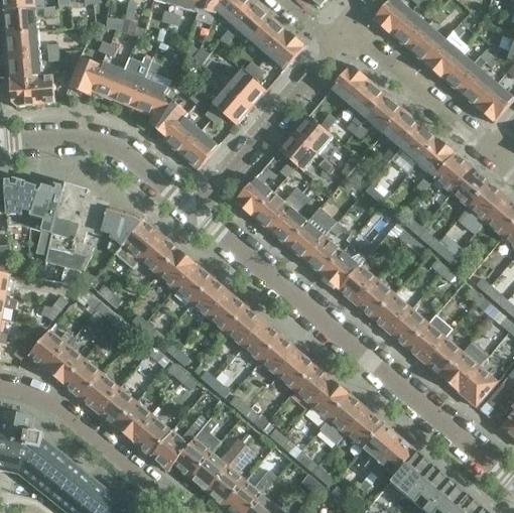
[(2,0),(3,9),(35,6),(41,5),(44,5),(43,0),(2,0)]
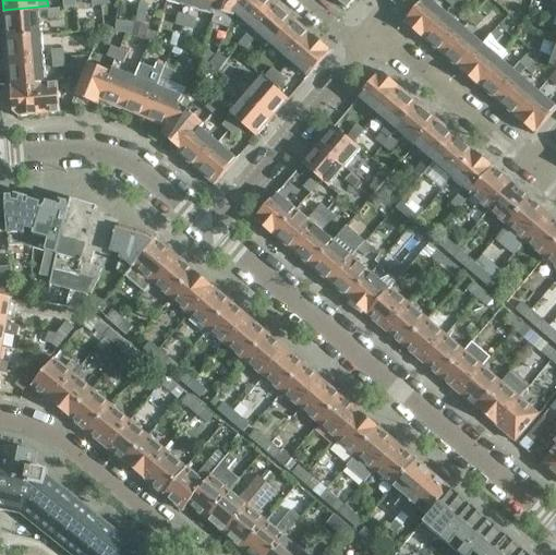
[(147,1),(144,0),(137,0),(135,9),(144,12),(147,1)]
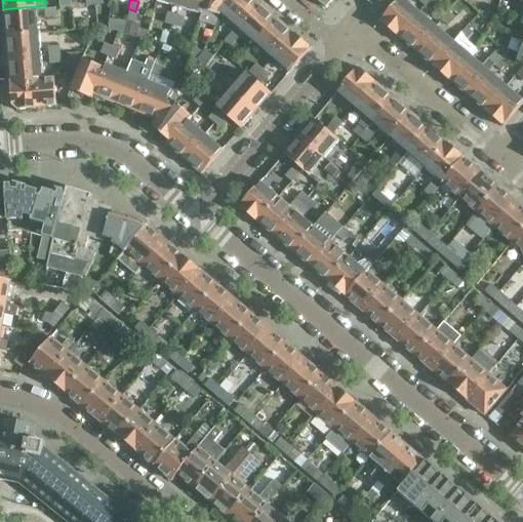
[(178,0),(177,4),(199,10),(200,7),(201,0),(178,0)]
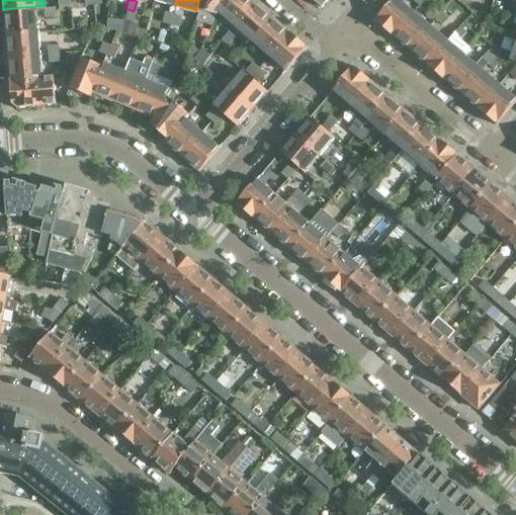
[(198,0),(197,7),(218,12),(226,0),(198,0)]
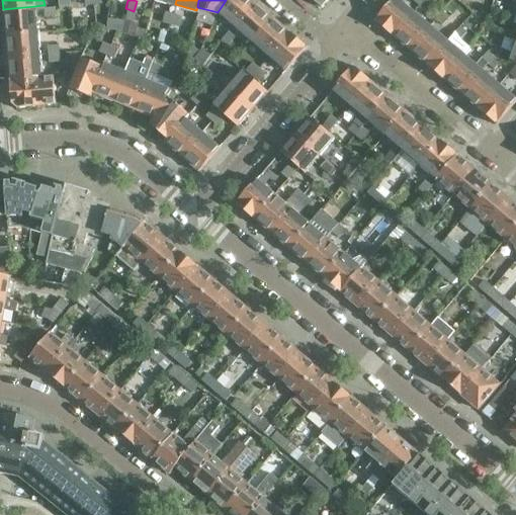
[(226,0),(218,12),(232,24),(233,25),(253,0),(226,0)]
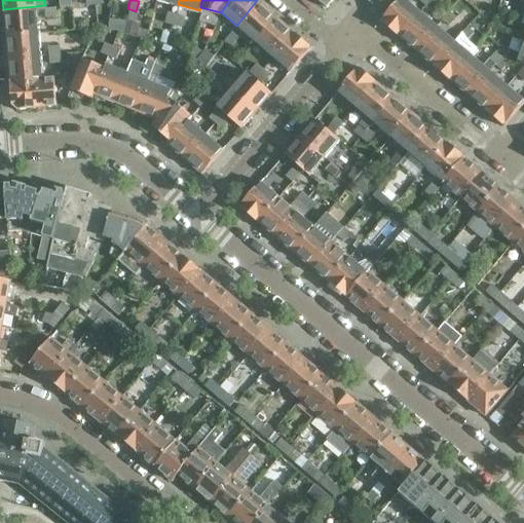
[(257,0),(236,26),(223,39),(230,44),(241,30),(254,40),(275,14),(259,0),(257,0)]
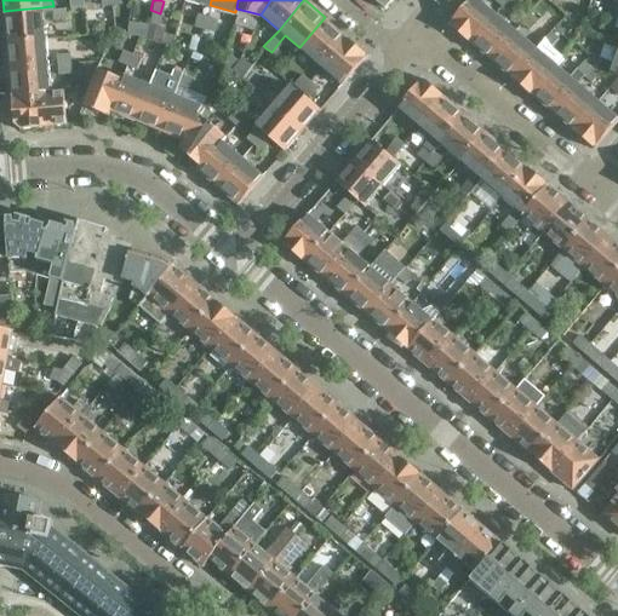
[(465,0),(448,21),(469,39),(493,10),(482,0),(465,0)]
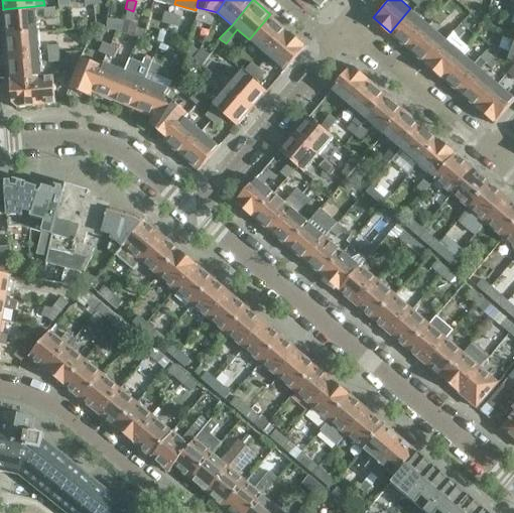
[(440,7),(433,1),(425,10),(432,16),(440,7)]
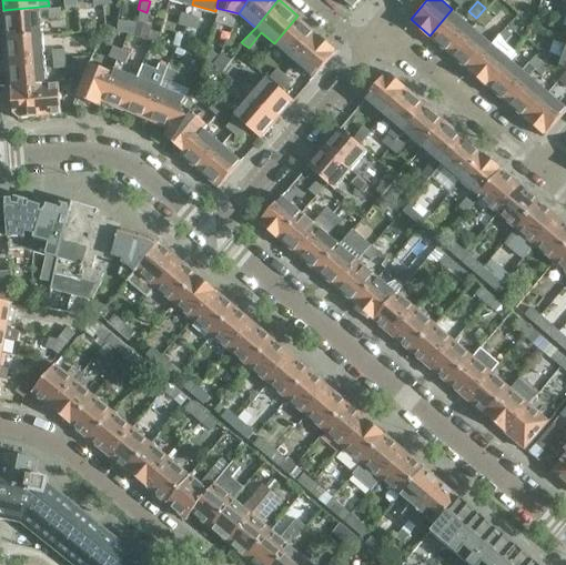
[(565,4),(558,2),(555,11),(565,14),(565,4)]
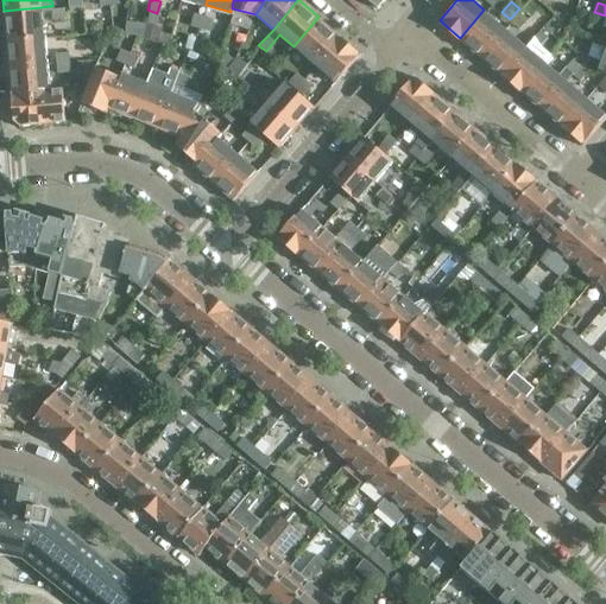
[(44,33),(42,7),(4,11),(6,38),(44,33)]
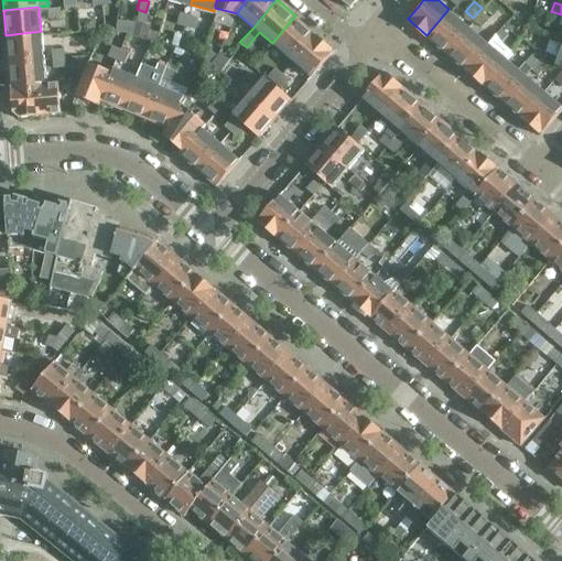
[(482,8),(473,18),(479,23),(488,13),(482,8)]
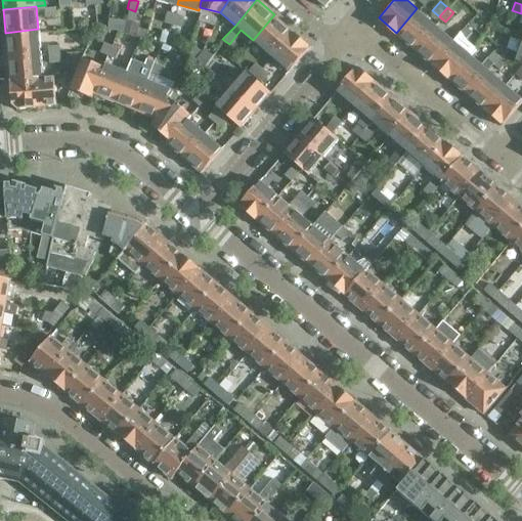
[(417,8),(396,33),(414,48),(435,23),(417,8)]
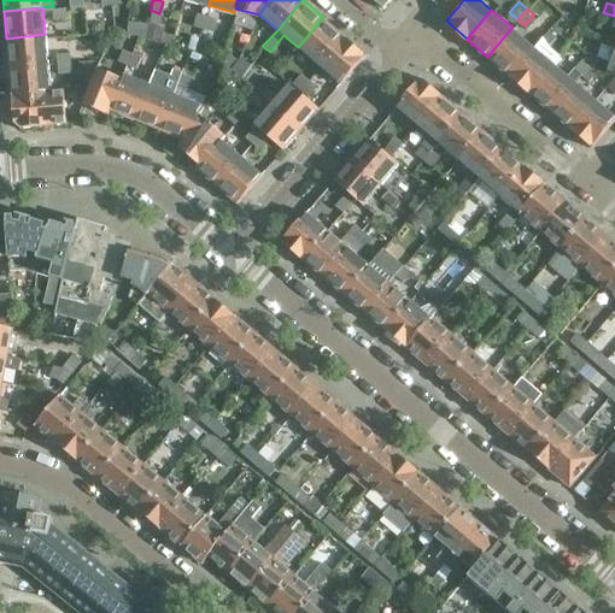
[(206,13),(197,11),(193,22),(203,25),(206,13)]
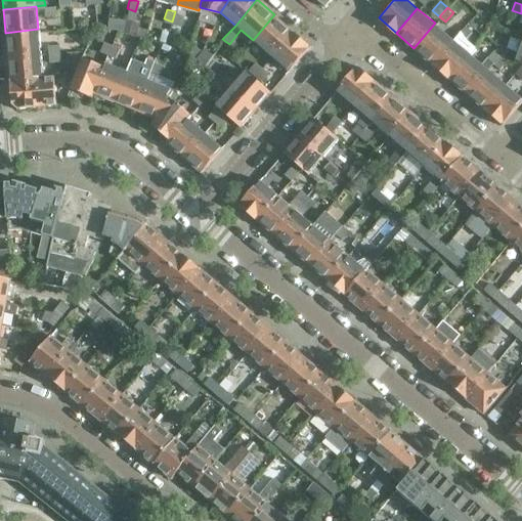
[(521,23),(521,37),(521,39),(521,13),(512,10),(509,17),(521,23)]
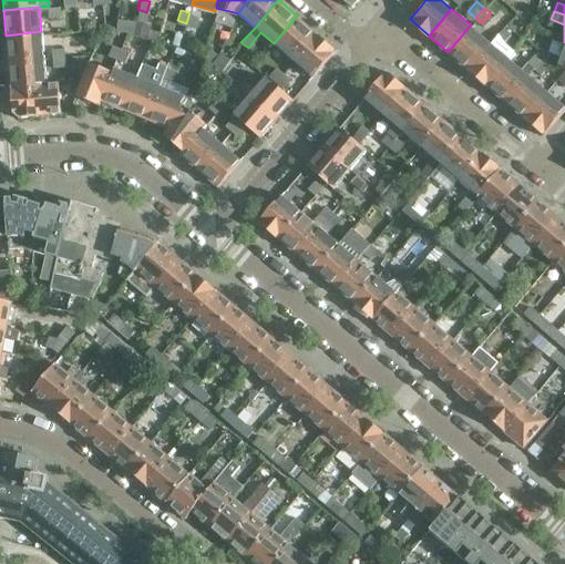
[(198,16),(189,12),(186,23),(195,26),(198,16)]
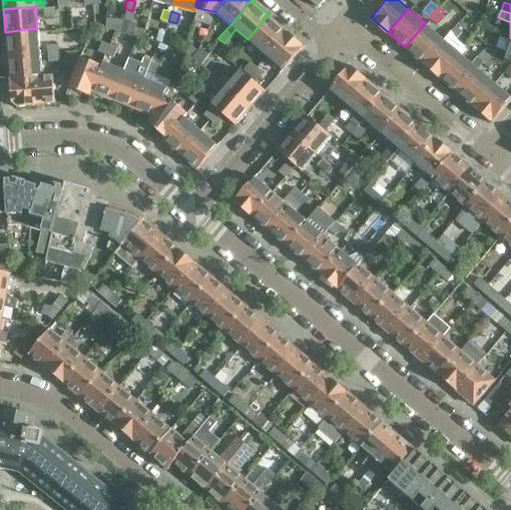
[(269,14),(247,39),(265,54),(286,28),(269,14)]
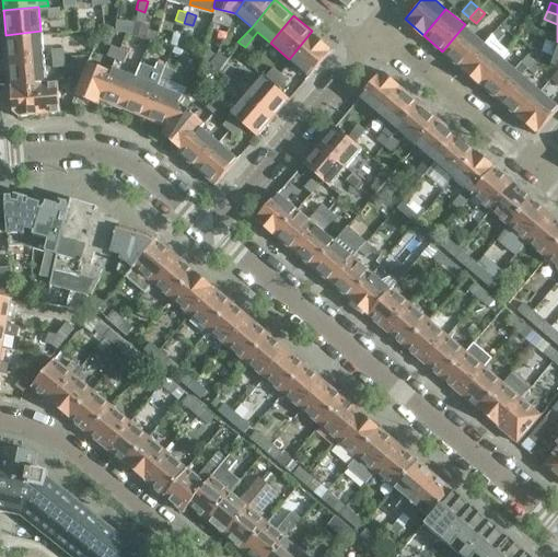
[(136,20),(115,16),(114,28),(132,31),(136,20)]
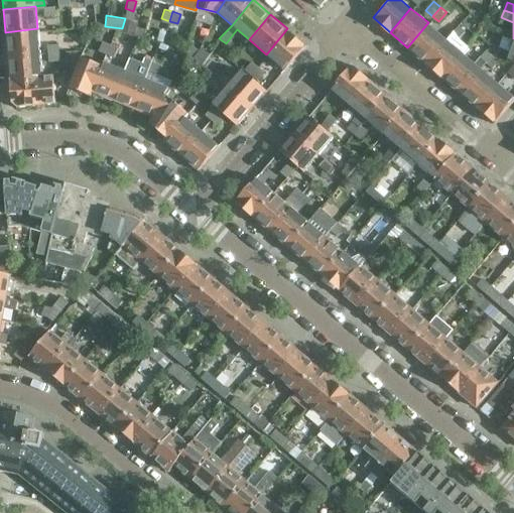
[(138,20),(128,17),(124,29),(134,32),(138,20)]
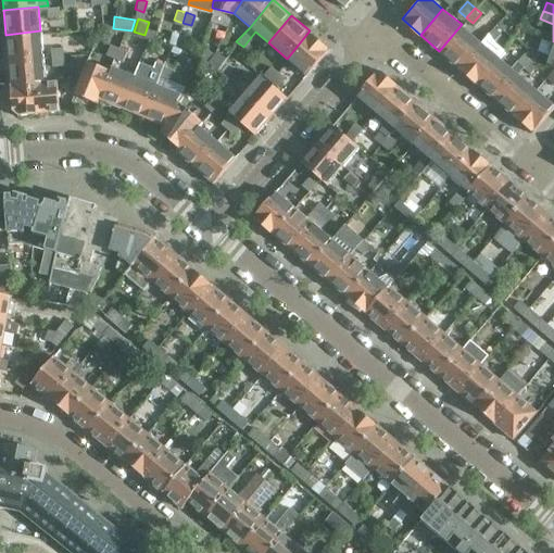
[(462,24),(439,51),(457,66),(480,40),(462,24)]
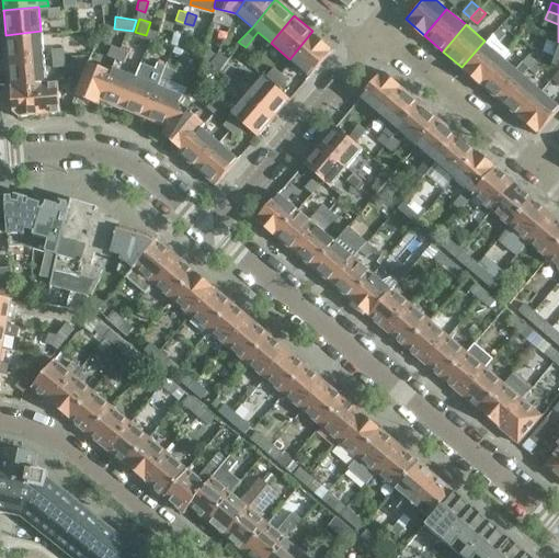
[(485,41),(461,67),(480,83),(503,57),(509,50),(498,41),(504,33),(497,26),(485,41)]
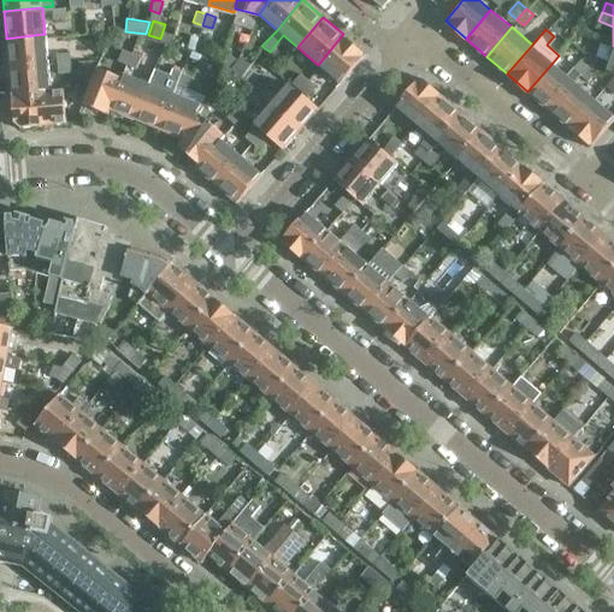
[(199,33),(192,31),(188,46),(193,48),(199,33)]
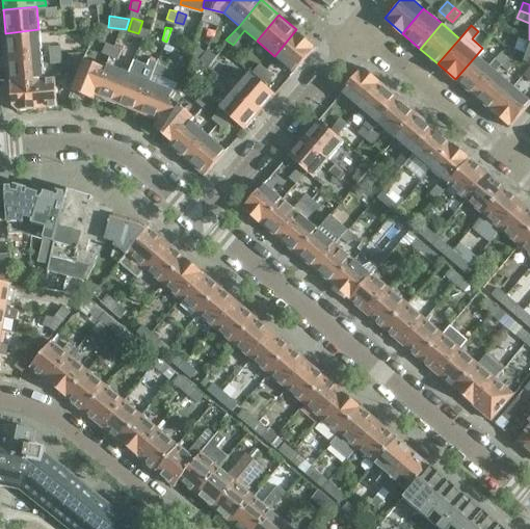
[(42,53),(38,29),(5,33),(7,56),(42,53)]
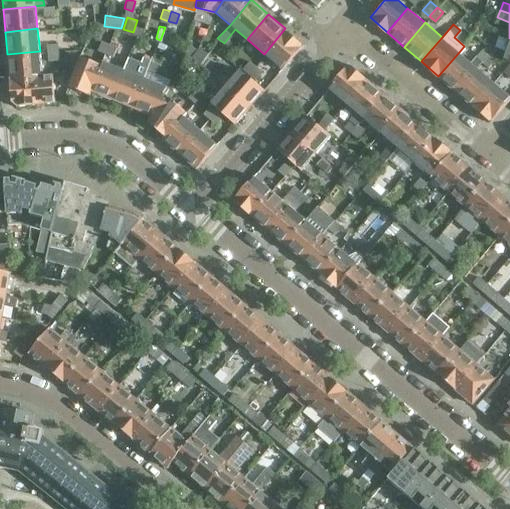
[(285,28),(264,54),(281,68),(302,43),(285,28)]
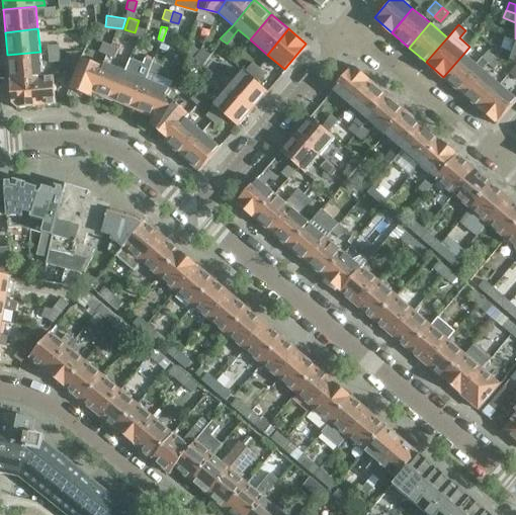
[(106,55),(110,44),(100,40),(96,51),(106,55)]
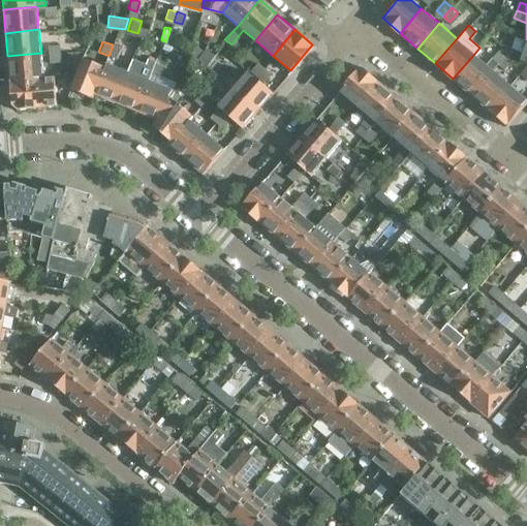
[(504,42),(499,49),(506,56),(513,49),(504,42)]
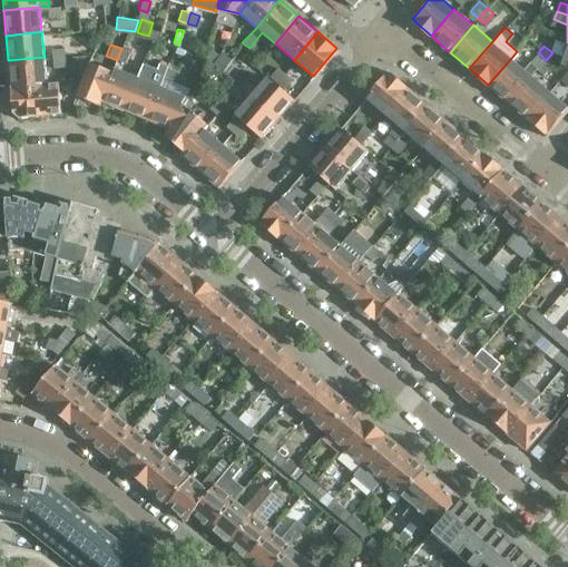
[(128,51),(121,48),(117,60),(115,66),(121,69),(128,51)]
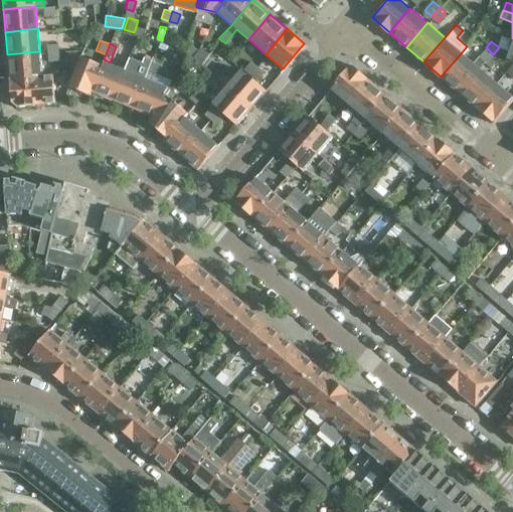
[(201,48),(193,43),(187,51),(194,56),(201,48)]
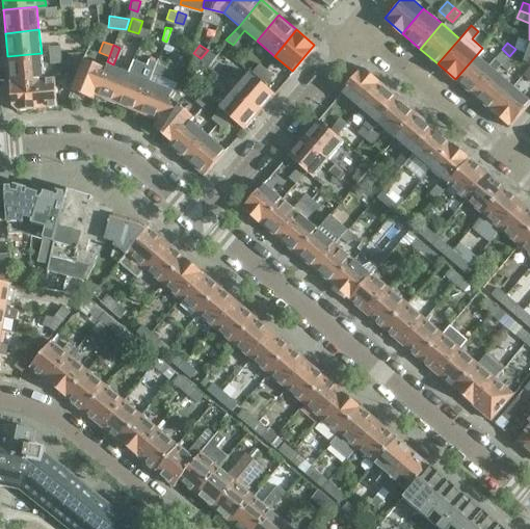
[(477,54),(455,79),(473,95),(495,69),(500,63),(507,55),(500,49),(488,63),(477,54)]
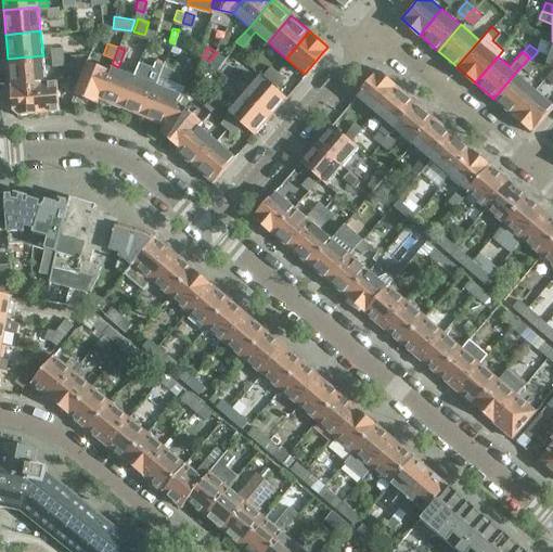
[(46,79),(43,55),(8,59),(10,84),(46,80),(46,79)]
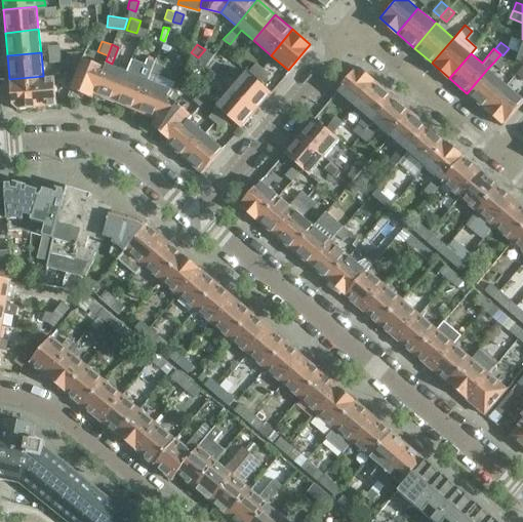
[(126,69),(114,99),(134,108),(154,59),(155,57),(145,53),(142,62),(131,57),(126,69)]
